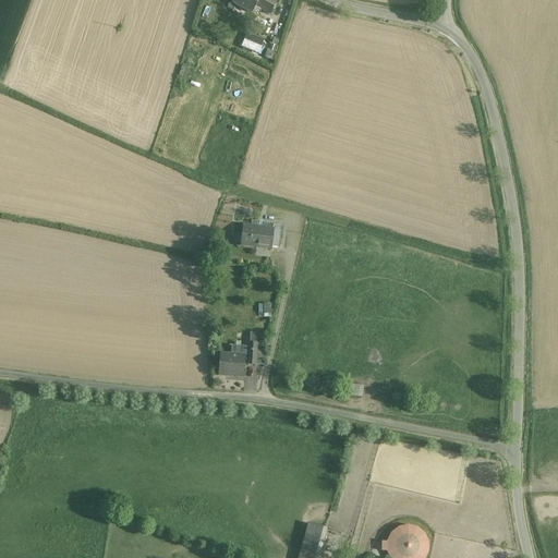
[(233,0),(232,2),(252,13),(256,7),(256,5),(258,0),(233,0)]
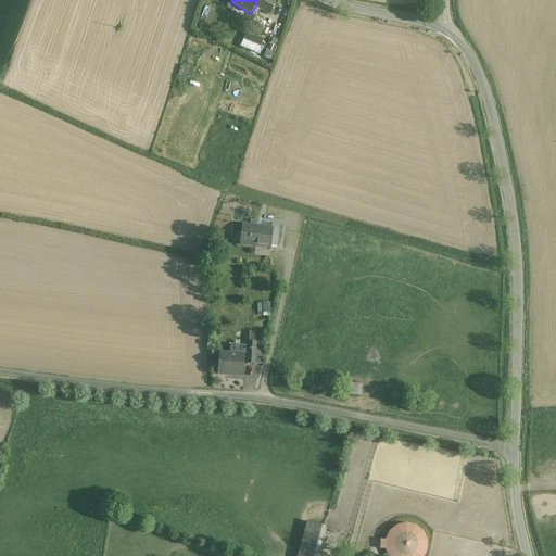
[(276,2),(273,0),(257,0),(255,5),(269,14),(276,2)]
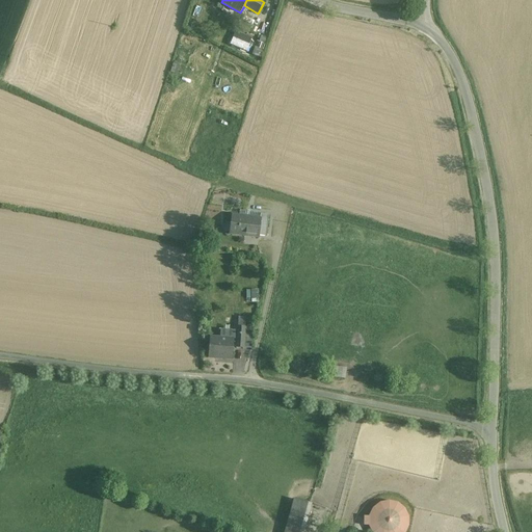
[(268,215),(260,215),(260,220),(260,237),(268,237),(268,215)]
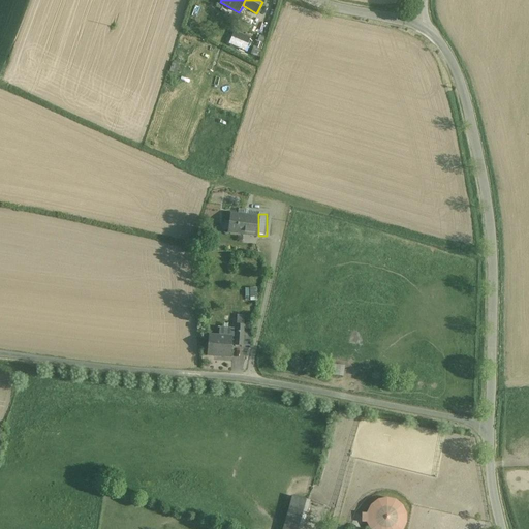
[(258,219),(232,218),(232,237),(258,238),(258,236),(258,219)]
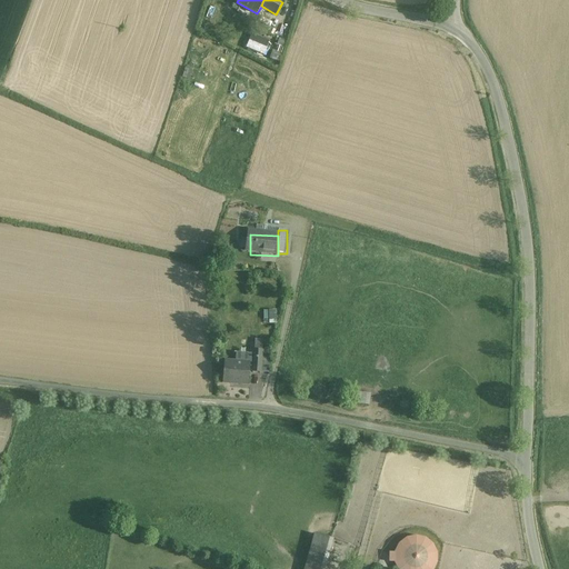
[(277,322),(276,309),(263,310),(263,322),(277,322)]
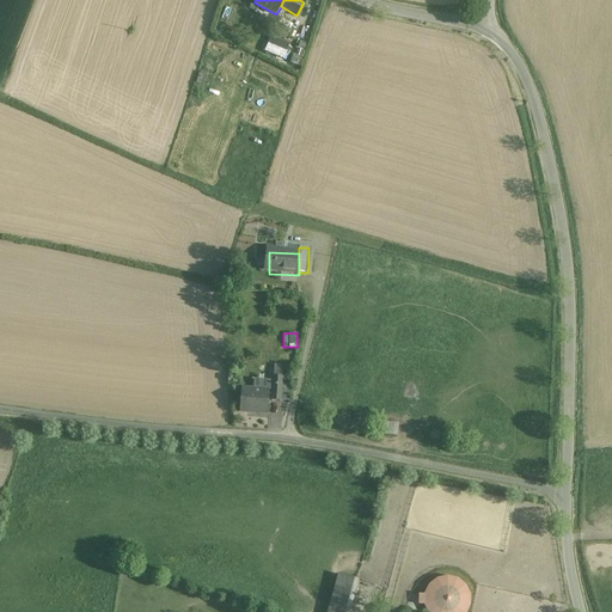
[(282,377),(274,377),(273,391),(269,391),(268,399),(271,399),(271,401),(280,401),(282,377)]
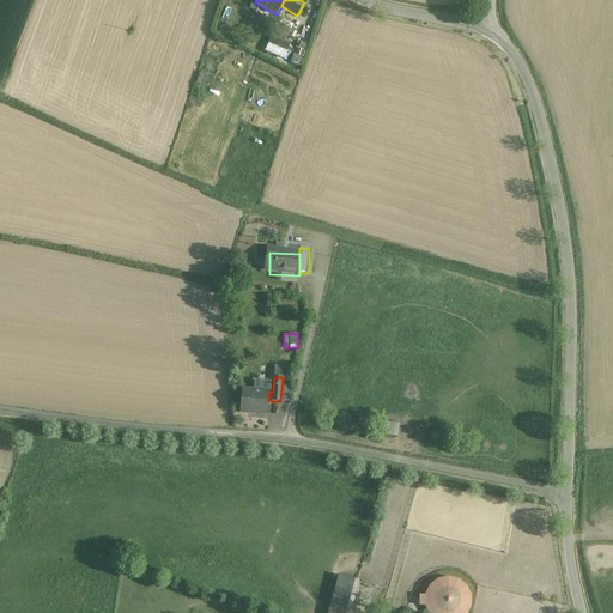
[(269,392),(242,389),(240,412),(267,414),(268,400),(269,392)]
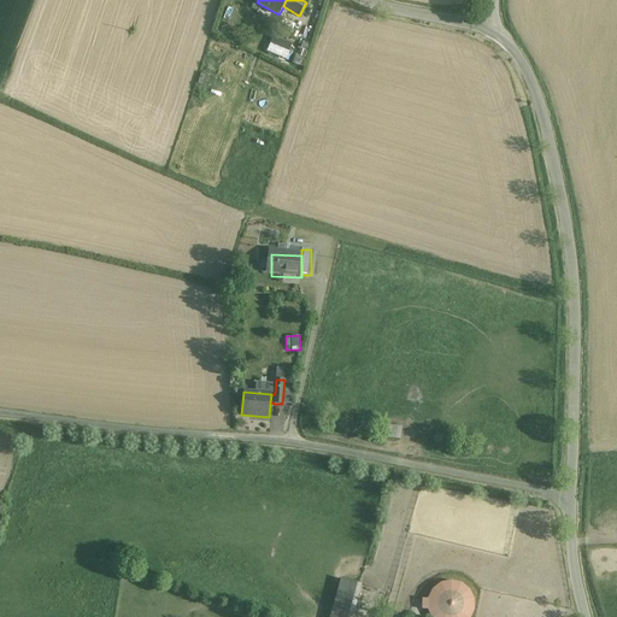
[(400,428),(387,427),(386,438),(399,439),(400,428)]
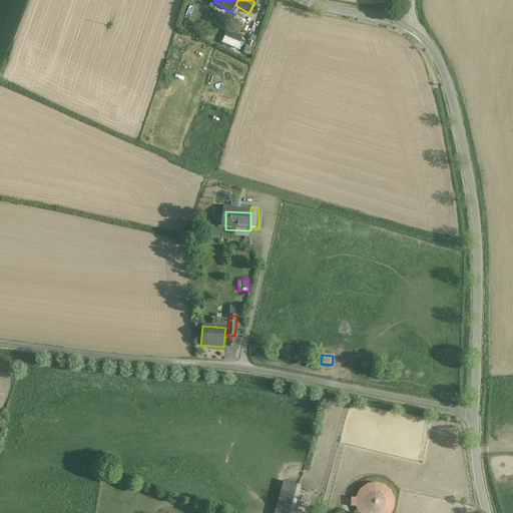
[(301,486),(284,482),(274,512),(293,512),(301,487),(301,486)]
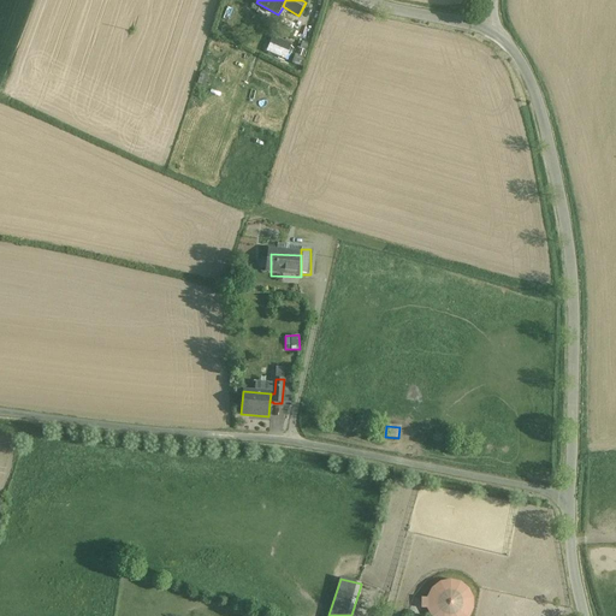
[(430,597),(422,597),(422,615),(471,615),(472,582),(428,582),(430,597)]
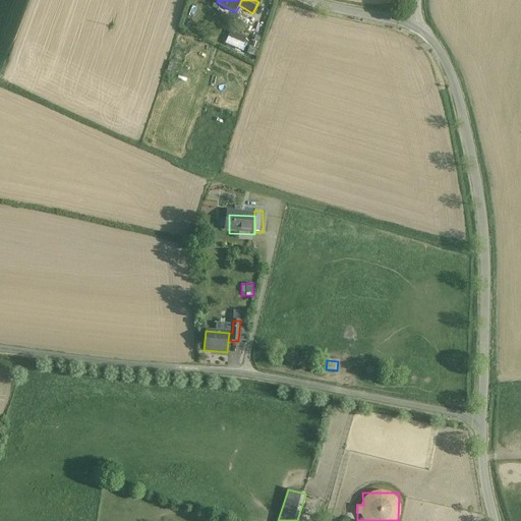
All buildings are outlined.
